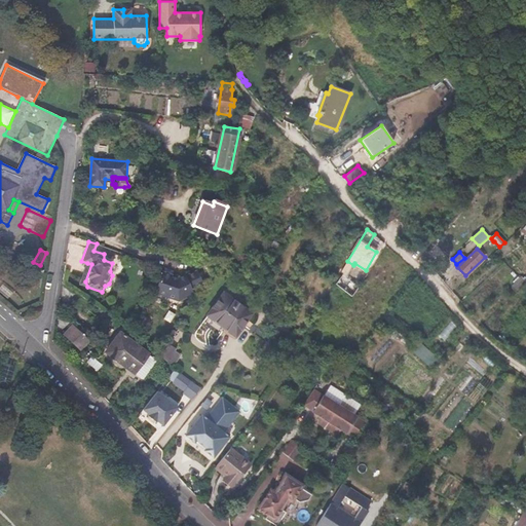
[(353,265),(347,261),(342,271),(344,273),(336,284),(336,285),(339,287),(346,277),(353,265)]
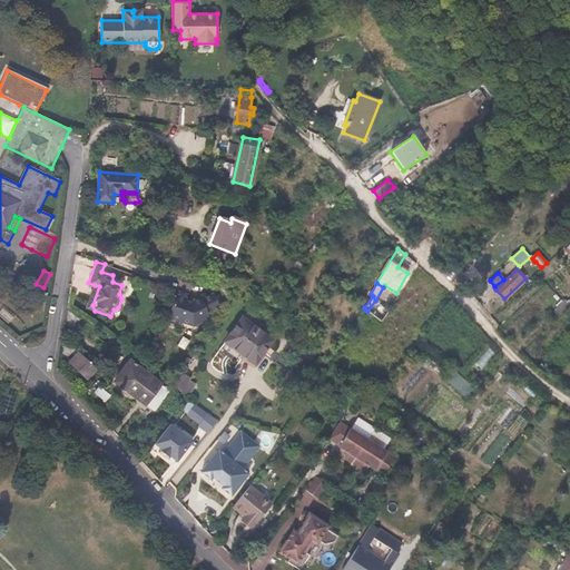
[(92,305),(99,286),(95,285),(87,307),(95,311),(92,305)]
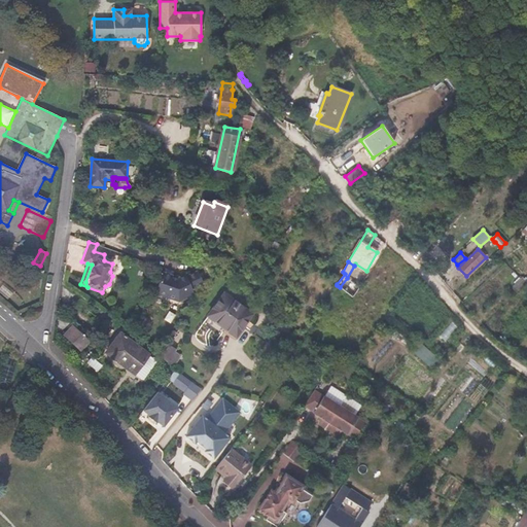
[(191,289),(204,284),(198,271),(186,277),(185,276),(178,279),(176,278),(173,277),(173,276),(163,273),(155,293),(179,302),(195,294),(191,289)]
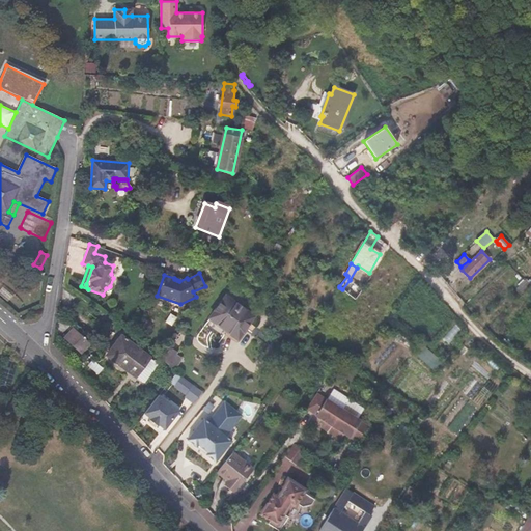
[(362,290),(350,280),(342,289),(356,300),(362,290)]
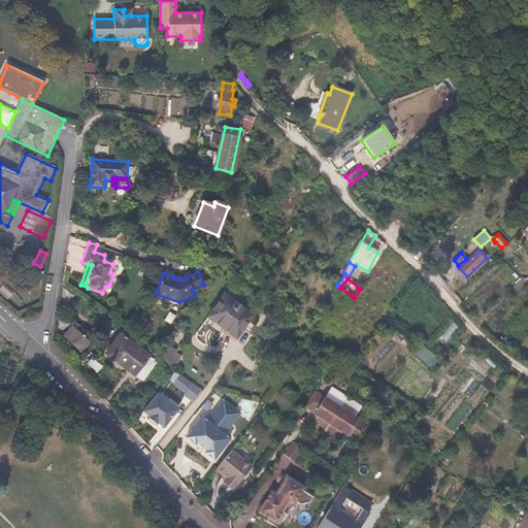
[(527,285),(527,284),(524,279),(516,287),(521,292),(527,285)]
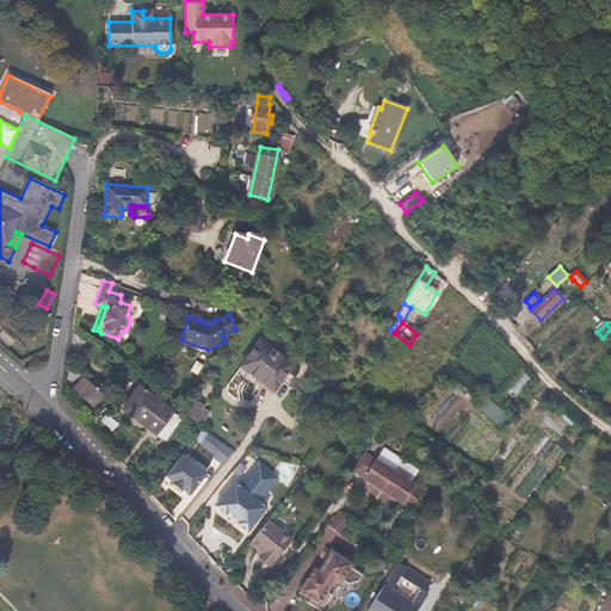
[(241,365),(273,390),(292,365),(260,340),(241,365)]
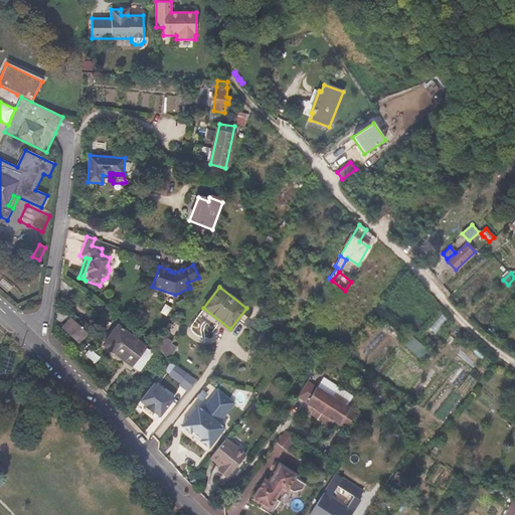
[(89,334),(70,318),(61,327),(66,332),(69,334),(79,344),(89,334)]
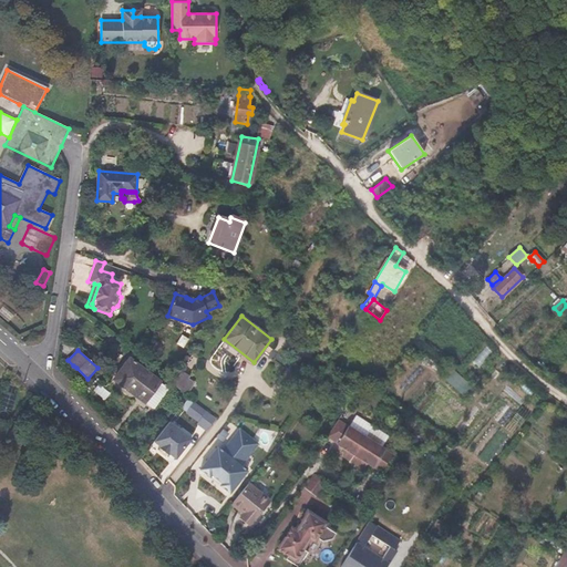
[(168,388),(130,358),(114,379),(153,408),(168,388)]
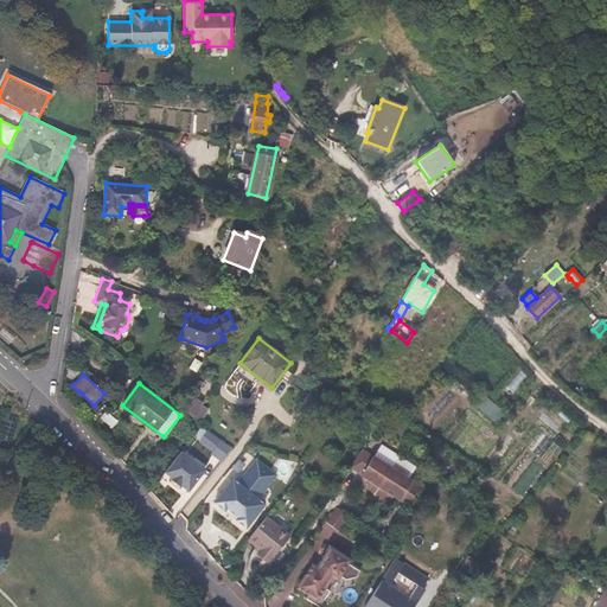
[(353,391),(350,398),(359,404),(364,397),(353,391)]
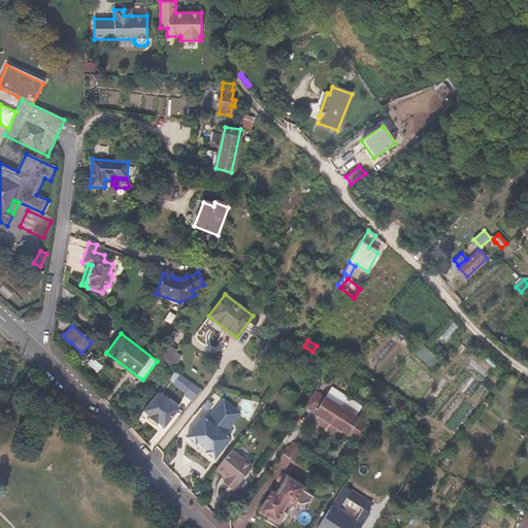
[(175,351),(169,345),(160,358),(162,359),(173,367),(180,357),(174,353),(175,351)]
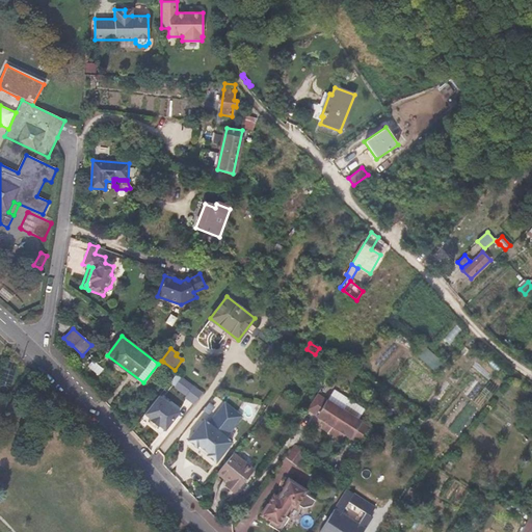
[(431,366),(436,360),(428,353),(424,358),(431,366)]
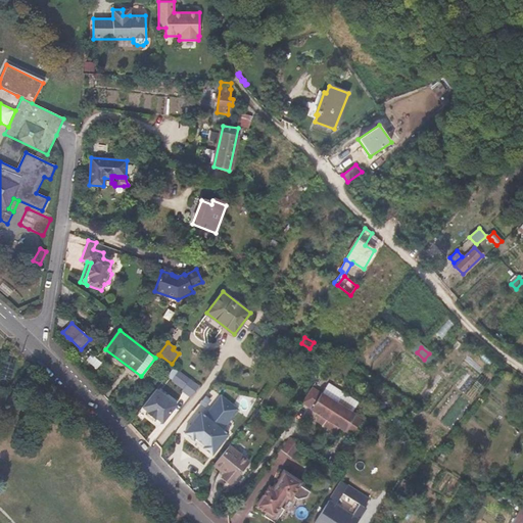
[(179,371),(171,380),(182,389),(190,379),(179,371)]
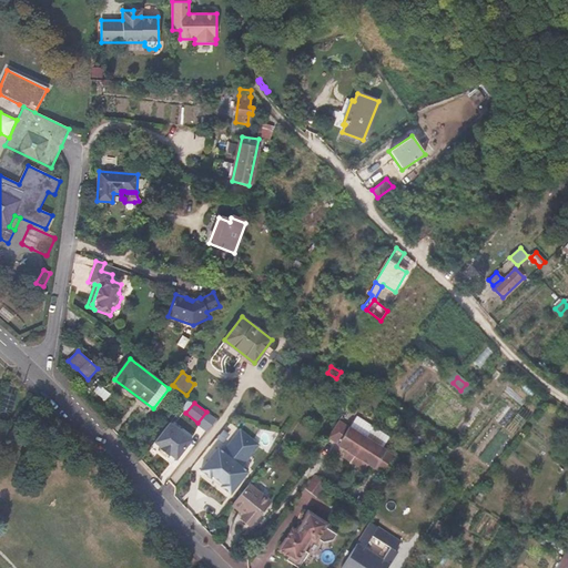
[(216,419),(206,412),(198,423),(196,424),(208,432),(216,419)]
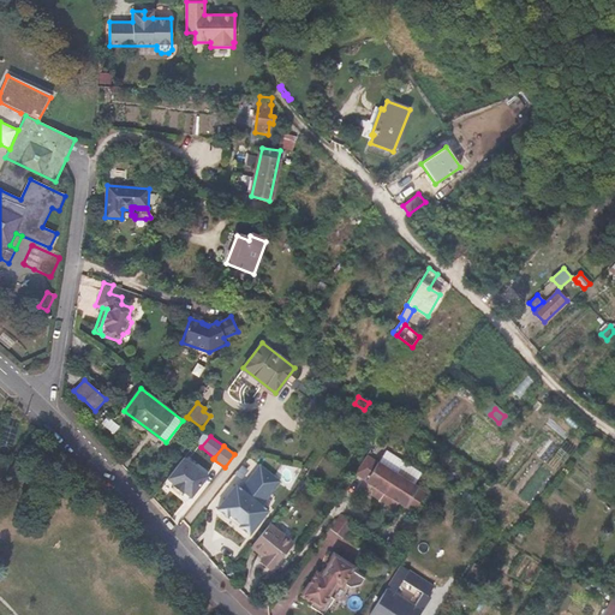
[(422,473),(387,451),(378,463),(398,475),(415,485),(422,473)]
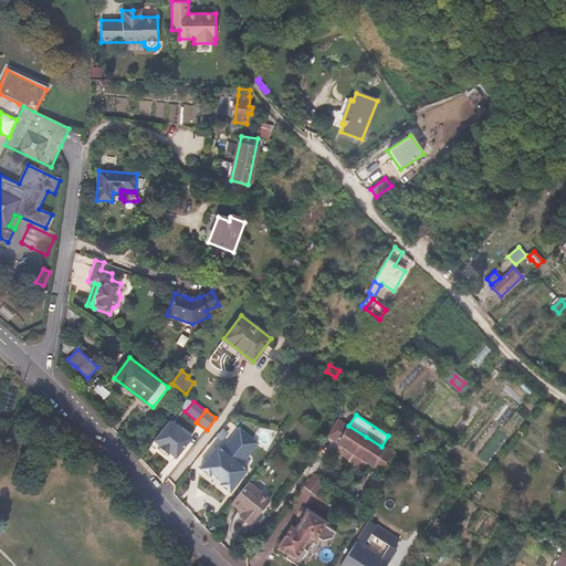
[(350,460),(366,437),(348,426),(338,418),(326,436),(337,442),(337,443),(347,450),(344,456),(350,460)]
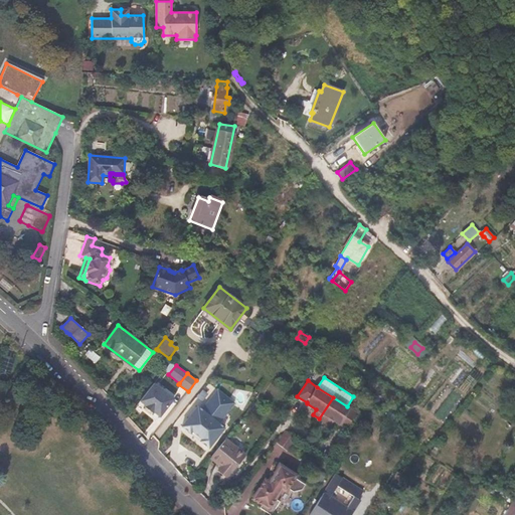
[(154,383),(140,401),(146,405),(145,407),(153,414),(154,412),(160,416),(174,398),(154,383)]
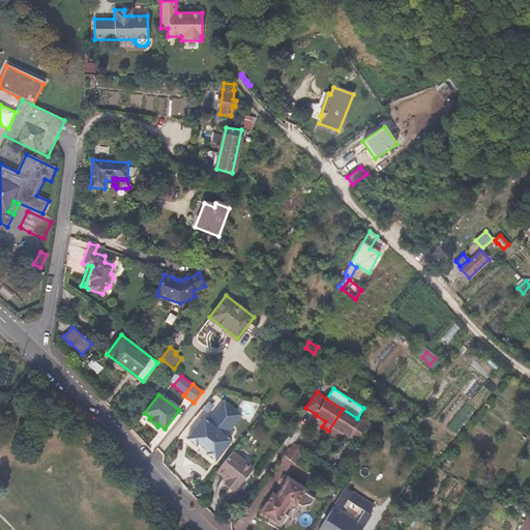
[(226,401),(222,406),(237,419),(243,414),(226,401)]
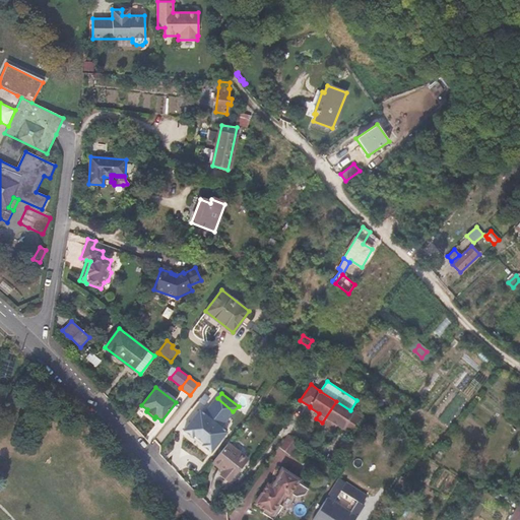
[(233,411),(217,398),(205,413),(201,409),(184,429),(210,450),(226,430),(221,427),(234,412),(233,411)]
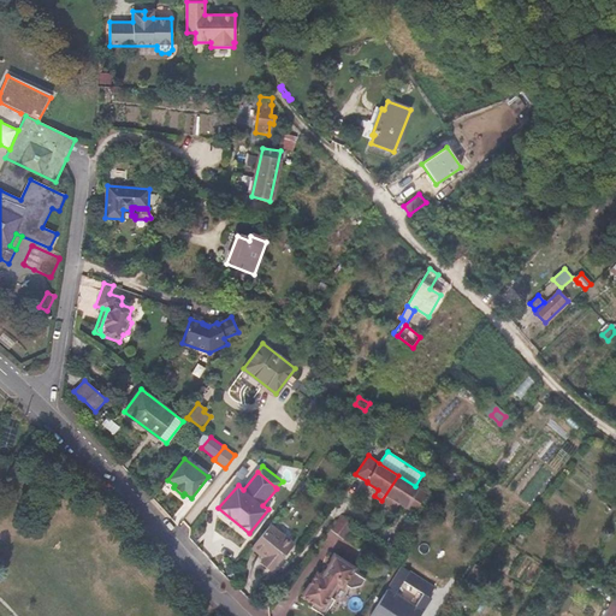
[(415,486),(398,475),(381,501),(390,507),(394,499),(414,513),(427,493),(415,486)]
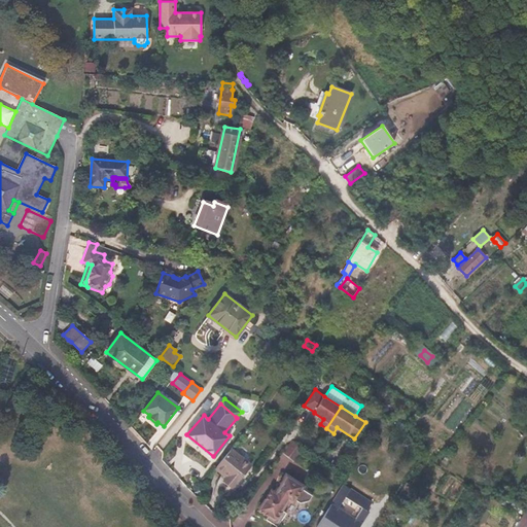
[(305,448),(292,440),(282,452),(293,462),(305,448)]
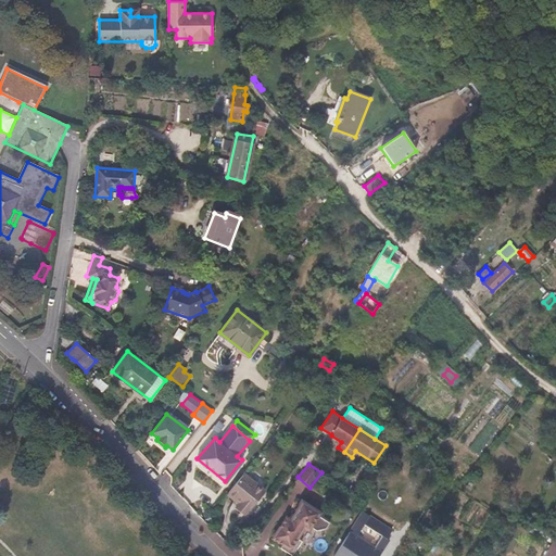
[(244,516),(265,491),(244,475),(227,494),(239,504),(236,508),(244,516)]
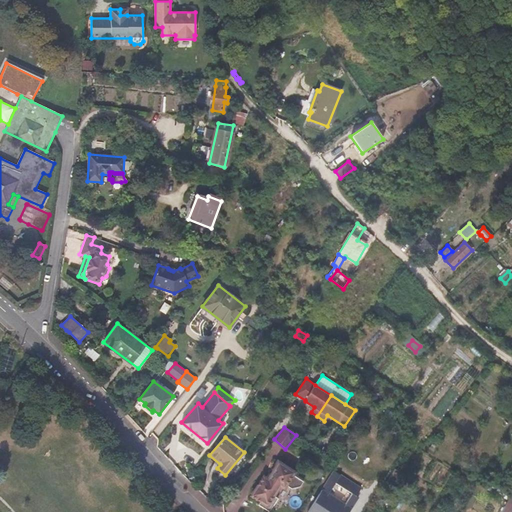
[(303,482),(293,475),(294,473),(279,462),(270,475),(272,476),(270,480),(268,479),(263,476),(250,494),(260,501),(258,505),(268,511),(277,498),(273,495),(282,483),(291,489),(300,487),(303,482)]
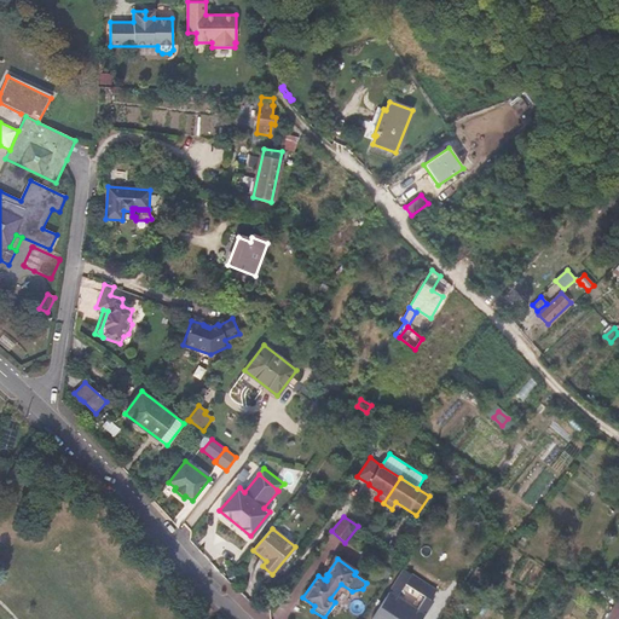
[(422,618),(434,601),(432,599),(438,590),(405,570),(372,618),(422,618)]
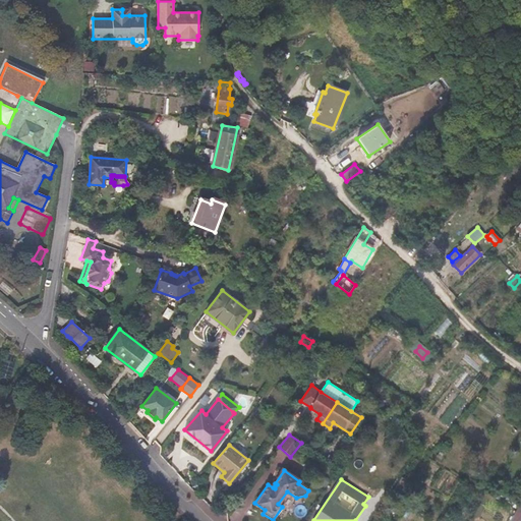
[(520,520),(520,503),(520,504),(512,520),(520,520)]
